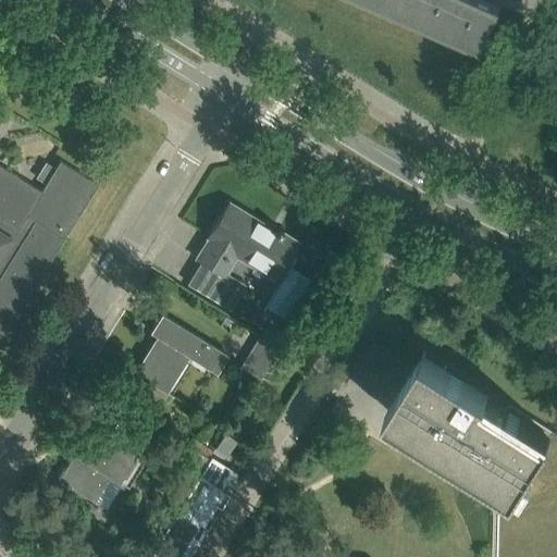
[(369,0),(409,17),(417,0),(369,0)]
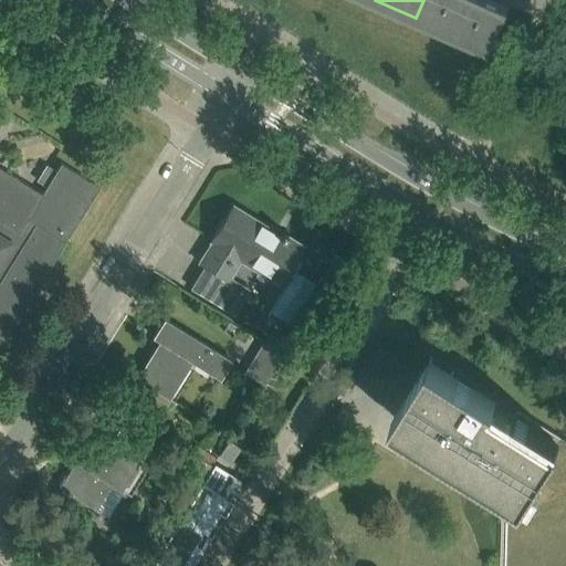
[(423,0),(416,18),(489,50),(509,7),(506,7),(505,9),(484,0),(423,0)]
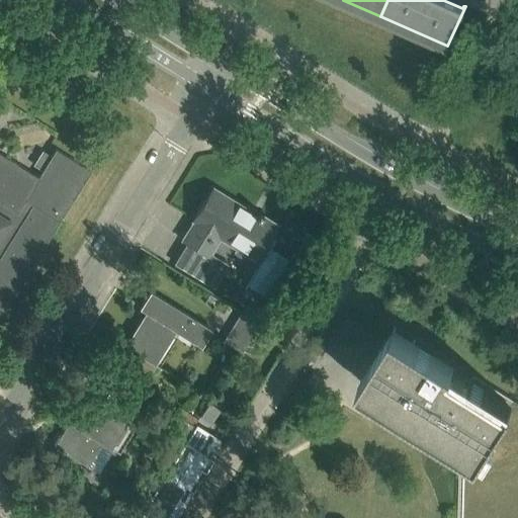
[(0,314),(15,289),(15,290),(48,240),(60,220),(65,212),(90,171),(56,149),(37,176),(0,153),(0,314)]
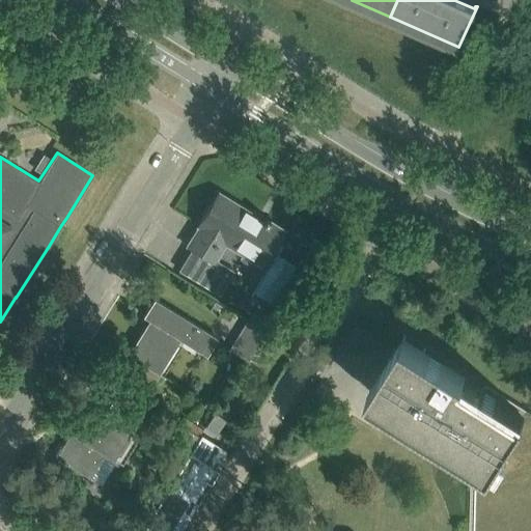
[(262,222),(218,194),(198,225),(199,225),(188,245),(192,247),(193,248),(180,269),(218,292),(231,271),(214,259),(215,258),(225,242),(262,264),(283,231),(268,221),(269,219),(266,217),(262,222)]
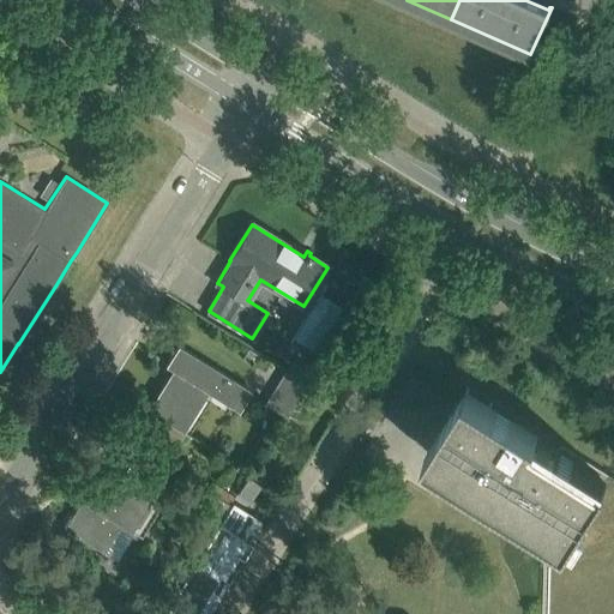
[(251,390),(178,345),(167,363),(176,369),(151,410),(148,408),(148,409),(160,417),(158,419),(166,422),(167,421),(190,435),(217,393),(239,408),(251,390)]
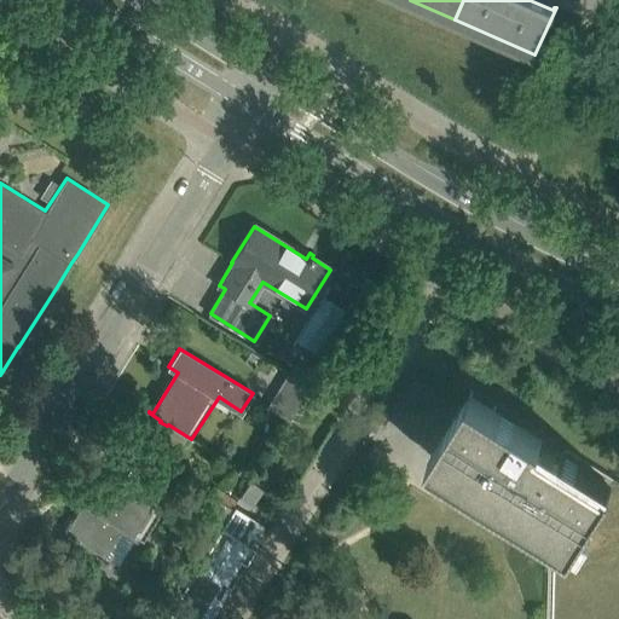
[(289,421),(310,388),(289,375),(268,408),(289,421)]
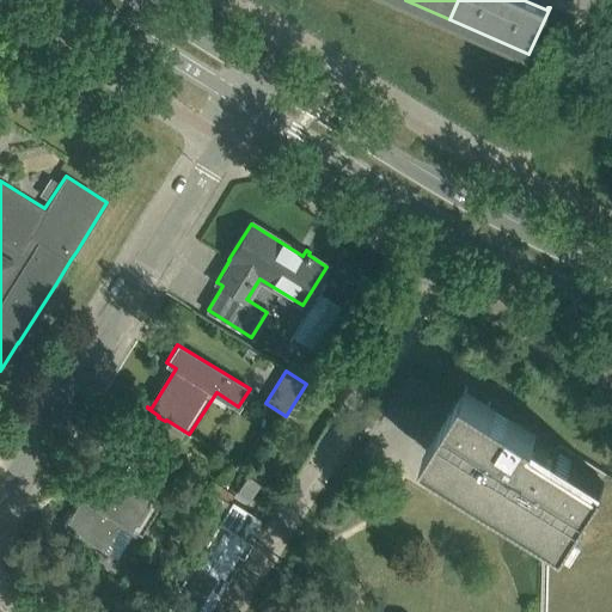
[(611,611),(611,476),(560,444),(558,445),(465,385),(456,401),(424,451),(447,466),(444,473),(440,471),(439,473),(548,542),(545,611),(611,611)]
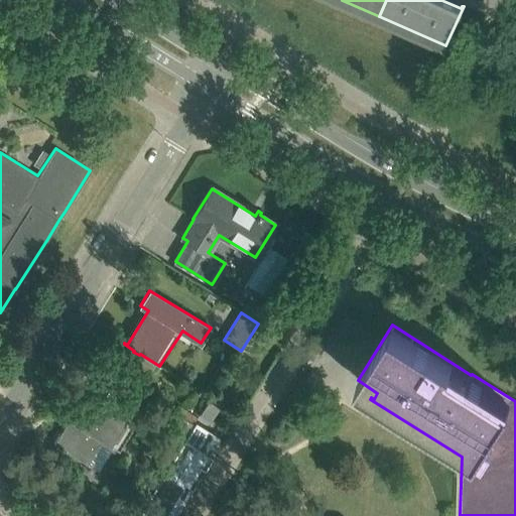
[(138,391),(126,412),(137,419),(150,398),(138,391)]
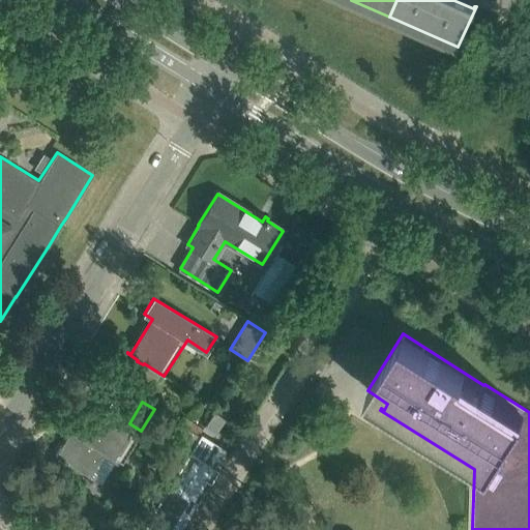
[(56,453),(55,454),(63,460),(89,476),(105,451),(121,462),(130,467),(148,439),(139,434),(90,403),(80,419),(83,421),(77,433),(71,430),(72,429),(71,428),(56,453)]
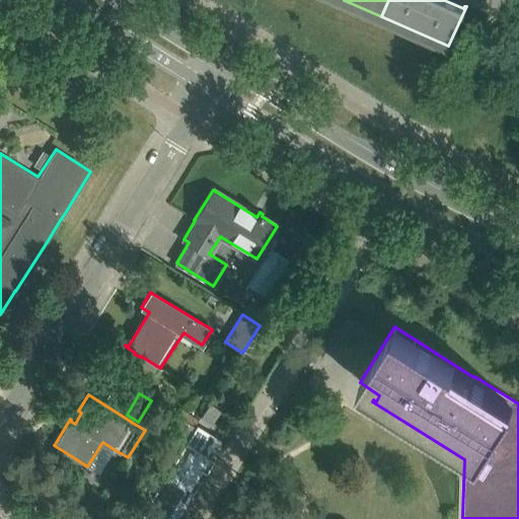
[(162,432),(180,443),(181,444),(194,426),(173,414),(162,432)]
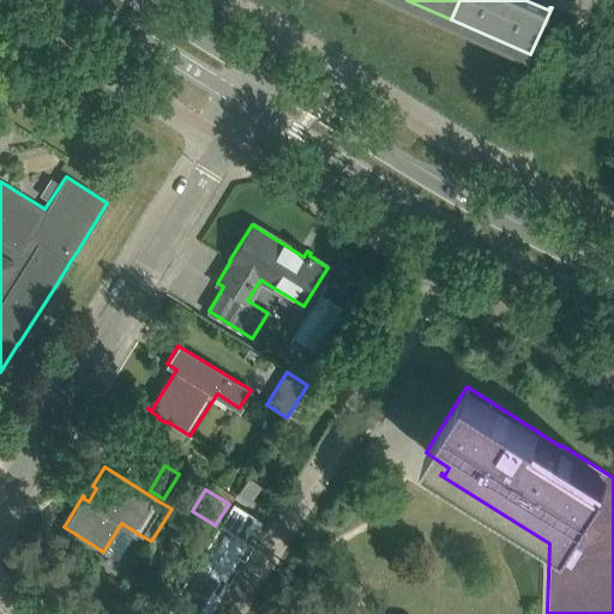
[(220,523),(166,608),(168,609),(170,606),(184,613),(203,613),(217,591),(212,589),(221,577),(224,579),(239,557),(244,559),(253,543),(248,541),(220,523)]
